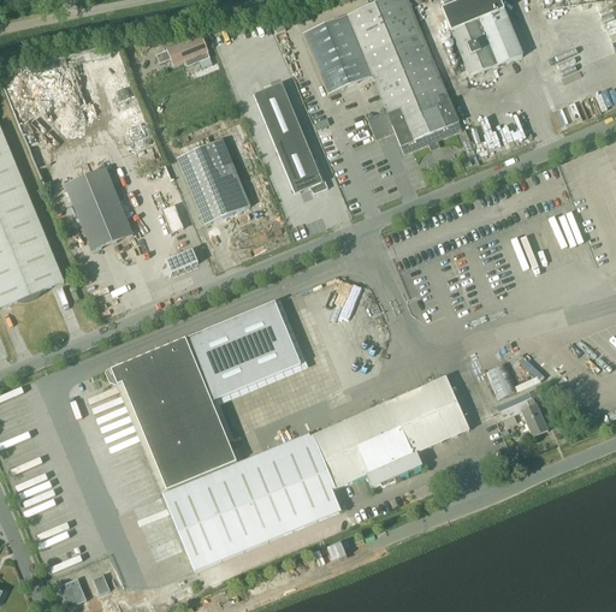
[(375,138),(395,131),(404,154),(428,143),(431,149),(440,146),(438,140),(462,129),(450,100),(449,100),(407,0),(379,0),(348,13),(290,37),(315,97),(373,75),(389,112),(368,120),(375,138)]
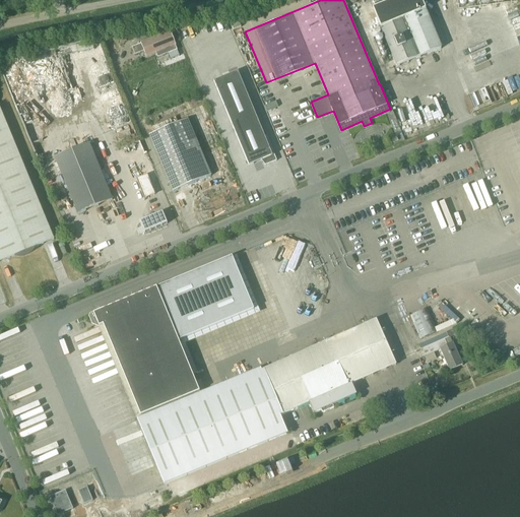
[(418,55),(396,0),(388,0),(373,6),(397,64),(418,55)]
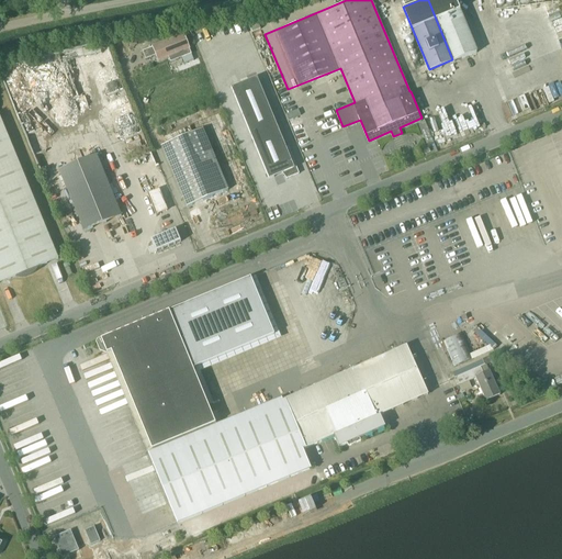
[(428,0),(452,59),(476,49),(456,0),(428,0)]
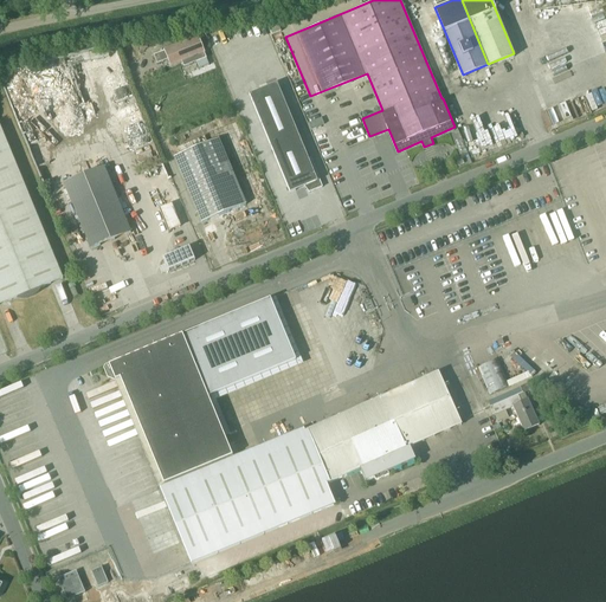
[(168,57),(171,64),(181,59),(184,64),(206,54),(198,33),(163,46),(163,49),(153,52),(156,62),(168,57)]
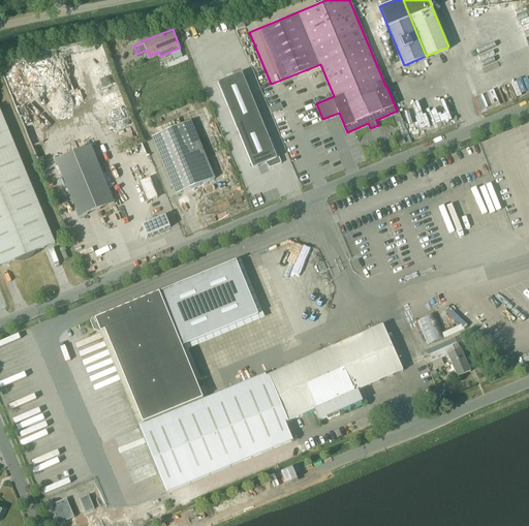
[(120,36),(123,42),(129,40),(127,33),(120,36)]
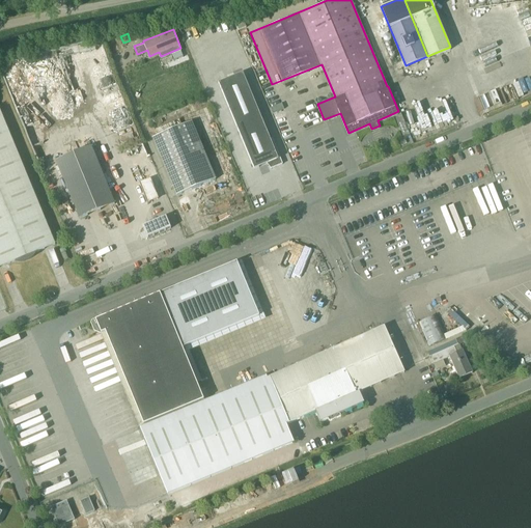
[(271,166),(282,161),(272,136),(271,137),(243,70),(219,80),(254,166),(269,160),(271,166)]
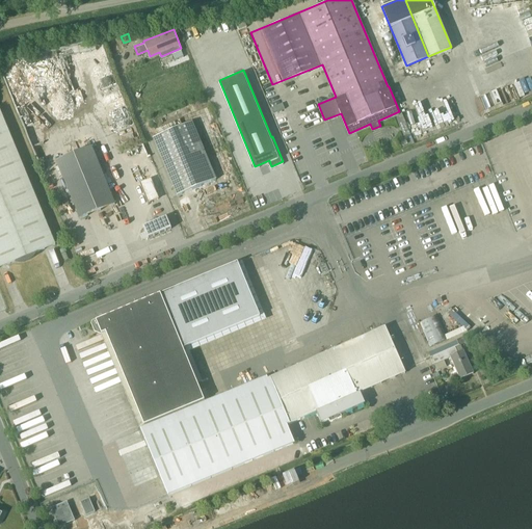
[(512,96),(530,94),(527,79),(510,82),(512,96)]
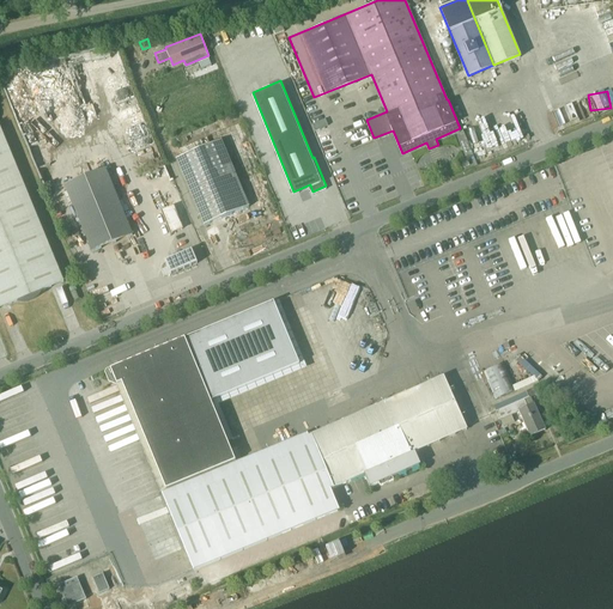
[(37,293),(42,287),(64,279),(0,125),(0,304),(18,298),(25,298),(31,297),(37,293)]
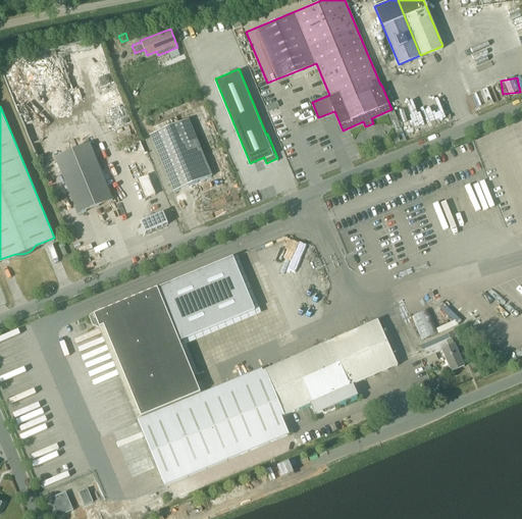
[(212,173),(189,117),(151,133),(174,190),(212,173)]
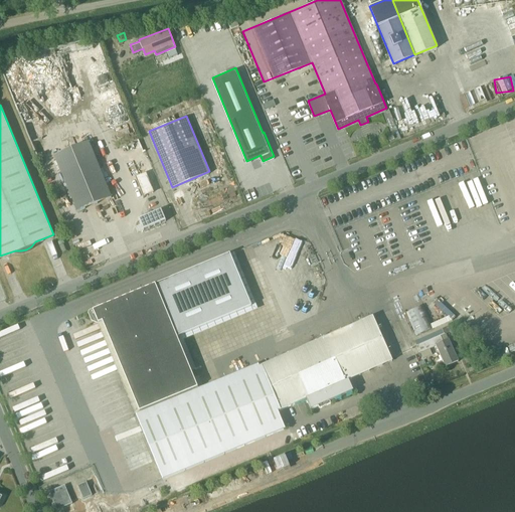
[(88,140),(54,154),(76,208),(110,195),(88,140)]
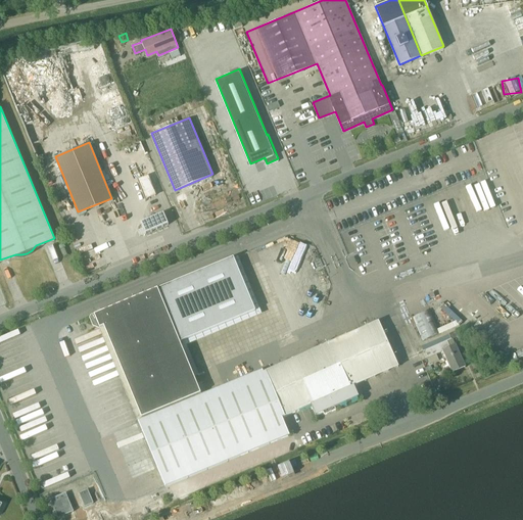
[(159,179),(139,186),(143,197),(163,190),(159,179)]
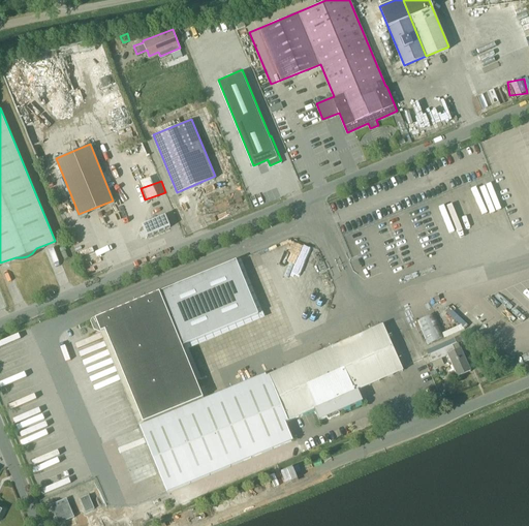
[(166,214),(144,222),(148,234),(170,225),(166,214)]
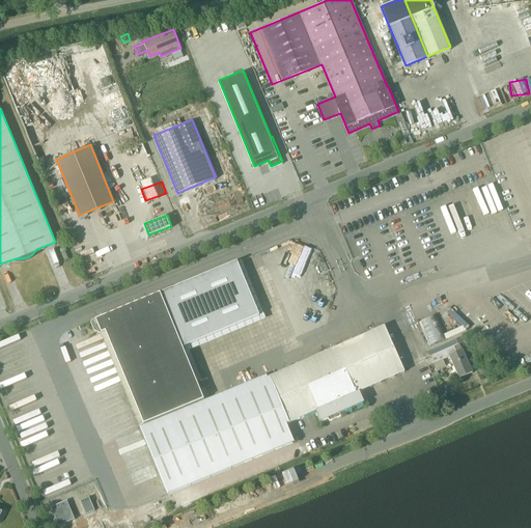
[(305,290),(319,284),(304,244),(288,249),(305,290)]
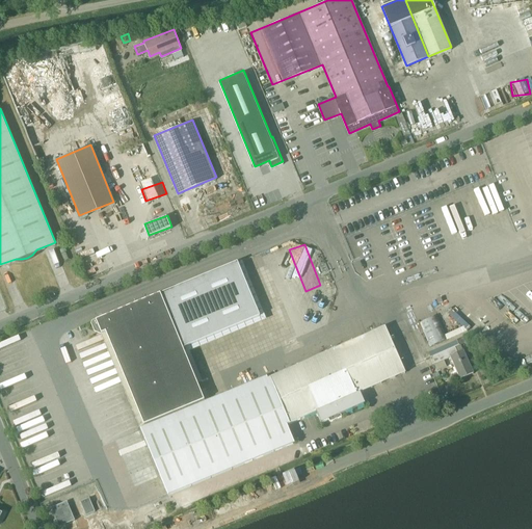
[(405,370),(384,324),(268,376),(267,374),(205,400),(183,345),(260,314),(237,260),(105,315),(105,314),(95,320),(98,327),(100,327),(139,424),(168,493),(294,441),(287,422),(289,421),(289,422),(316,410),(321,421),(328,417),(341,412),(364,401),(360,391),(405,370)]
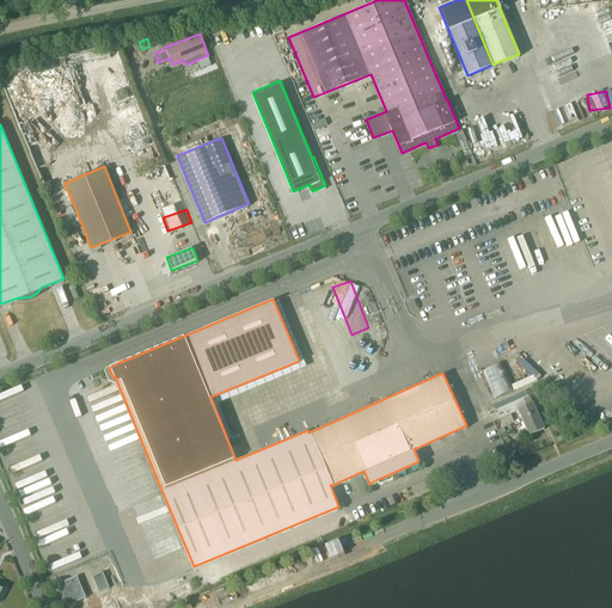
[(515,387),(503,360),(483,368),(495,395),(515,387)]
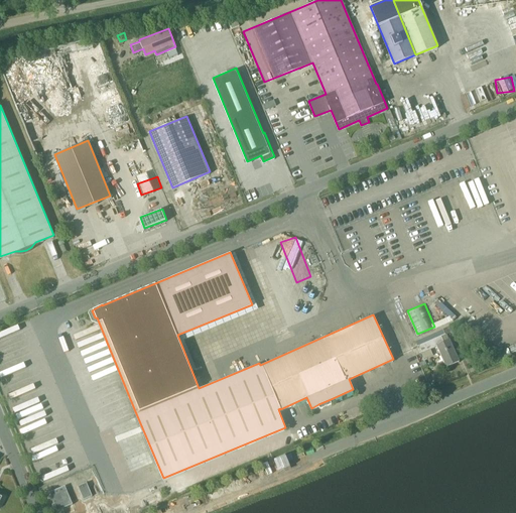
[(436,326),(455,318),(453,313),(434,321),(436,326)]
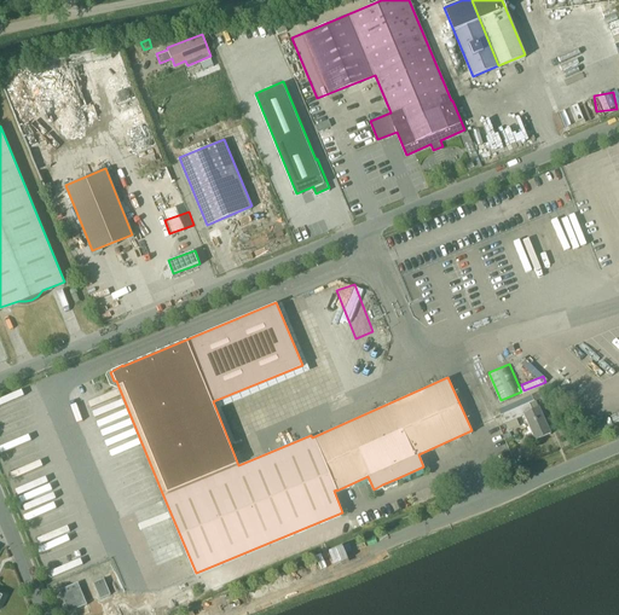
[(532,408),(528,400),(507,410),(504,405),(498,407),(504,421),(524,412),(534,439),(550,431),(539,405),(532,408)]
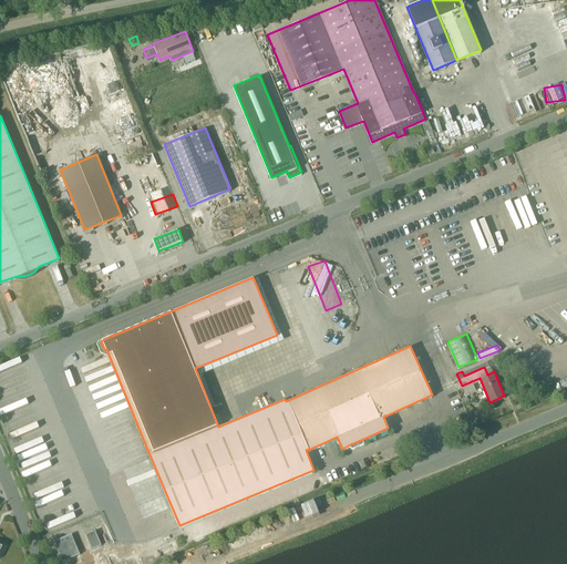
[(79,512),(52,520),(54,524),(80,516),(79,512)]
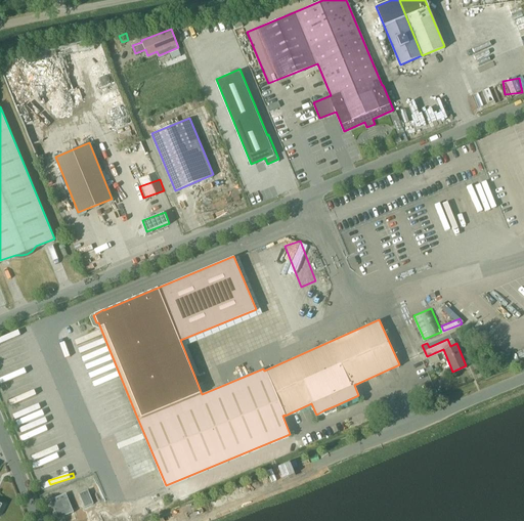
[(85,506),(93,502),(88,488),(79,492),(85,506)]
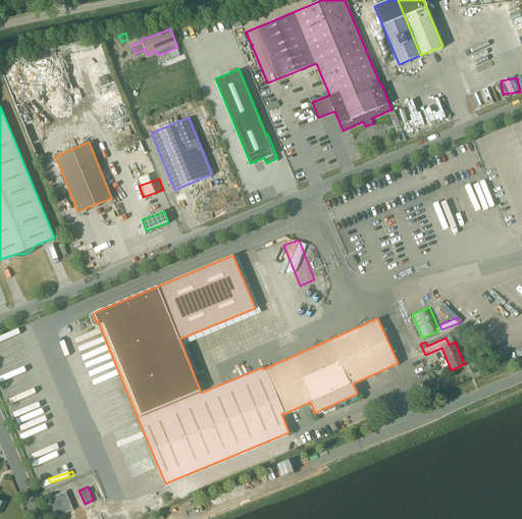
[(57,515),(73,508),(66,489),(50,496),(57,515)]
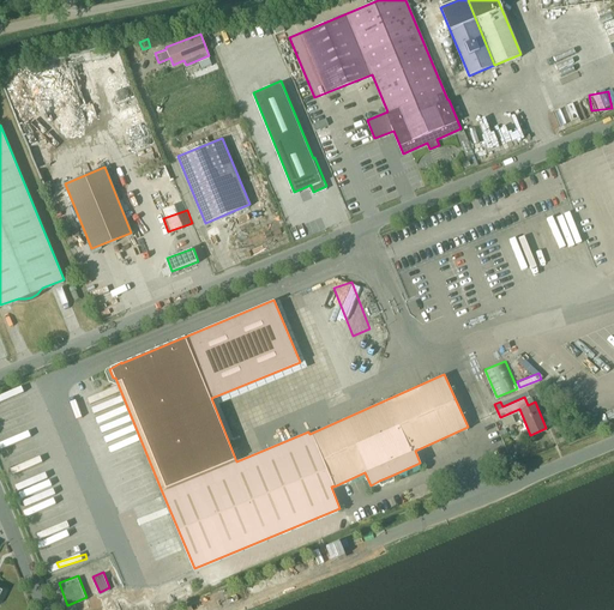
All buildings are outlined.
